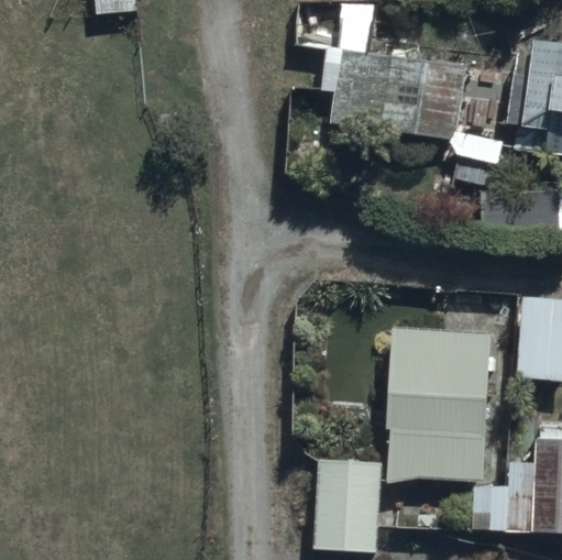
[(561,46),(514,43),(511,70),(507,122),(518,123),(516,156),(561,158),(561,46)]
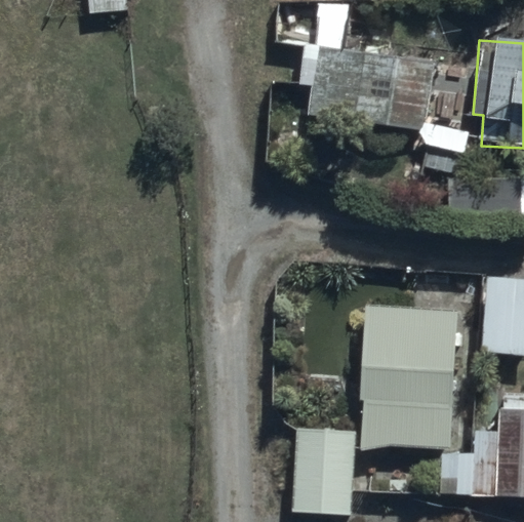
[(426,120),(434,59),(308,42),(297,112),(418,129),(413,166),(466,173),(472,126),(426,120)]
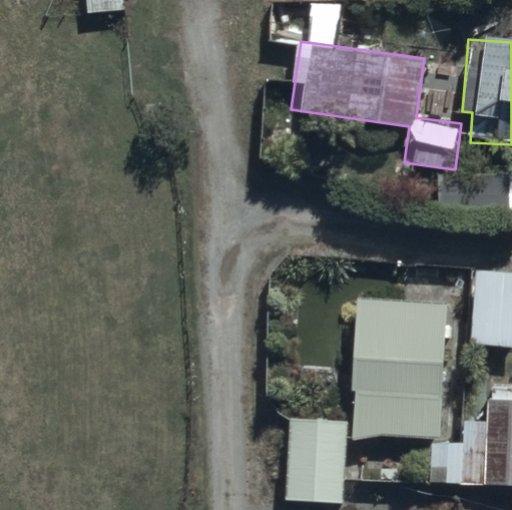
[(511,271),(475,269),(470,347),(511,349),(511,271)]
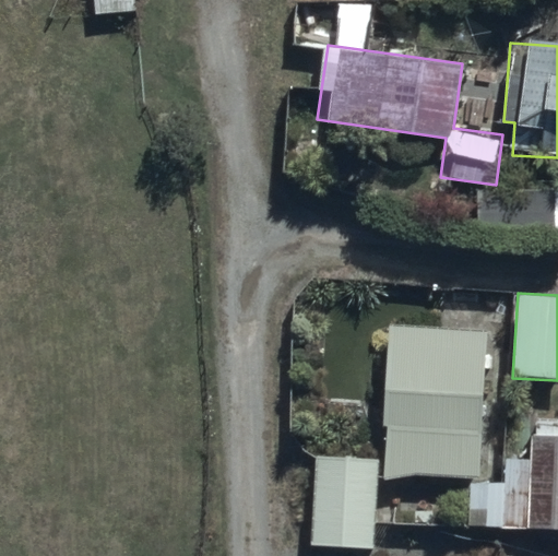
[(487,331),(386,328),(384,472),(482,475),(487,331)]
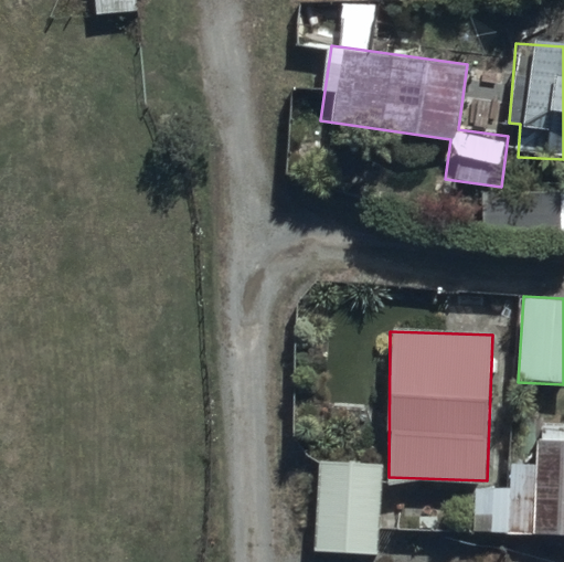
[(563,424),(536,424),(535,464),(509,463),(509,489),(476,489),(475,533),(563,534),(563,424)]
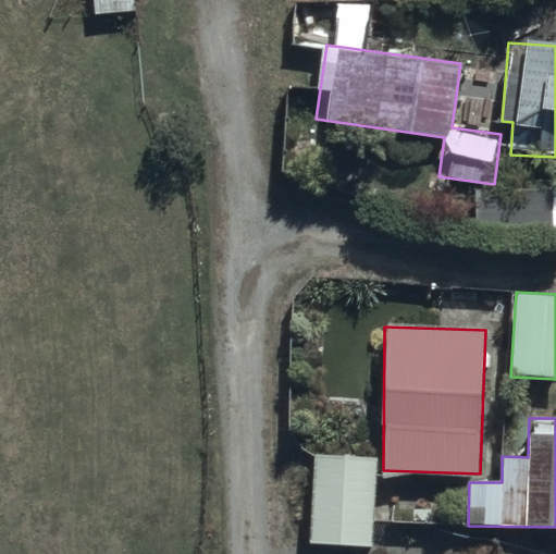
[(377,456),(312,454),(310,545),(373,548),(377,456)]
